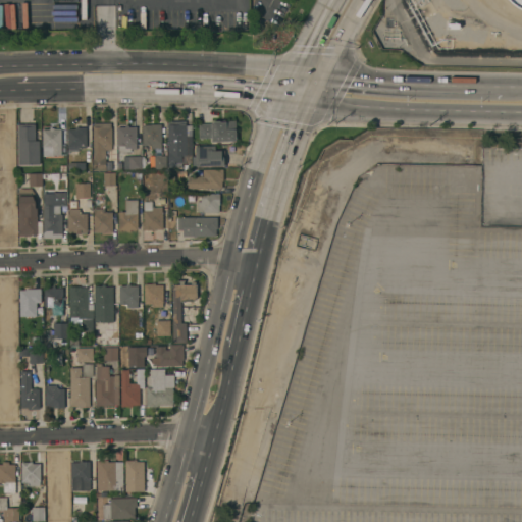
[(521,0),(521,9),(519,8),(512,3),(509,0),(521,0)]
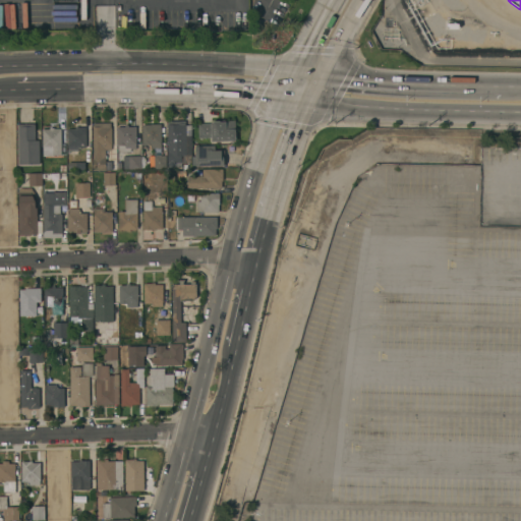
[(211,123),(211,122),(212,122),(212,121),(220,121),(220,119),(225,119),(225,120),(235,120),(235,140),(211,141),(211,137),(198,138),(198,124),(211,123)]
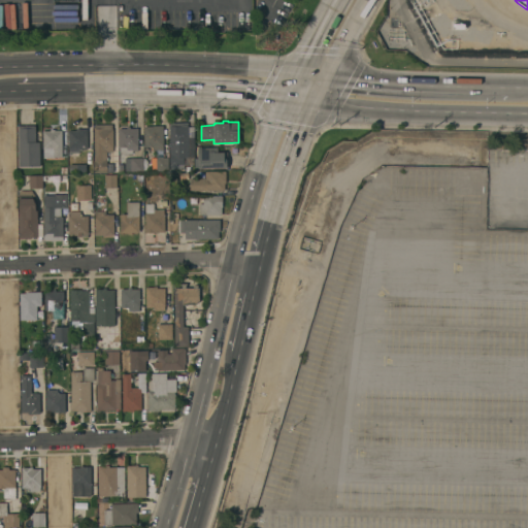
[(111,124),(111,129),(112,129),(112,152),(106,152),(106,172),(94,172),(94,160),(94,149),(94,128),(94,125),(111,124)]
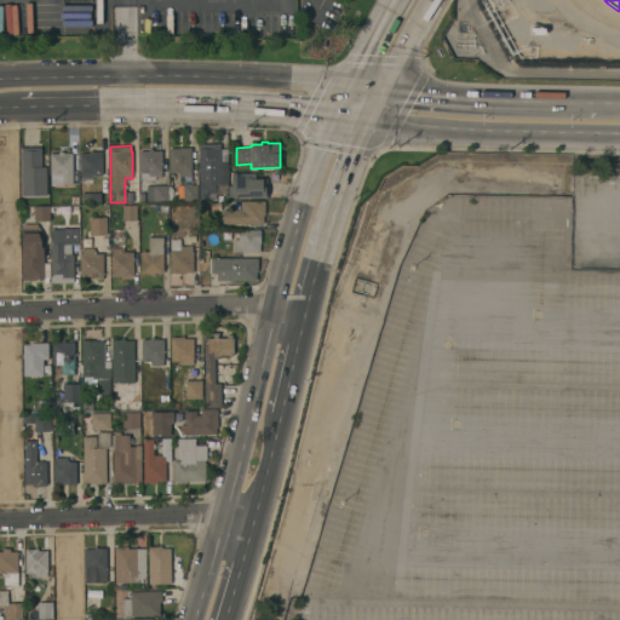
[(41,167),(46,167),(47,195),(22,195),(21,148),(41,147),(41,167)]
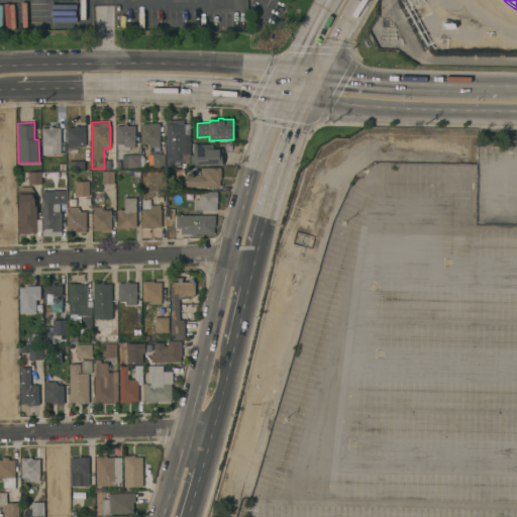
[(123,125),(123,123),(127,123),(127,125),(135,125),(135,142),(134,142),(134,147),(129,147),(129,150),(117,150),(117,144),(116,144),(116,125),(123,125)]
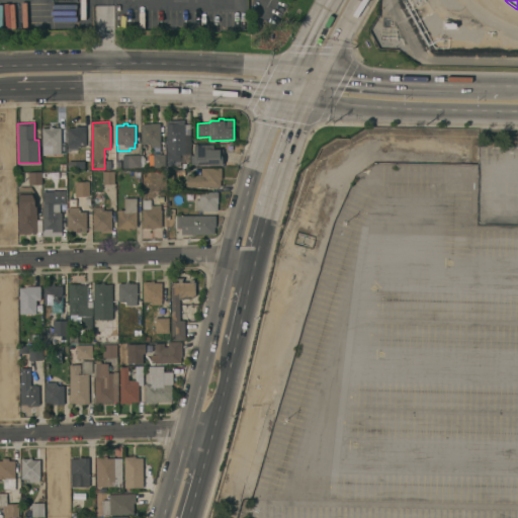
[(149,123),(160,123),(160,147),(149,147),(149,144),(142,144),(141,123),(149,123)]
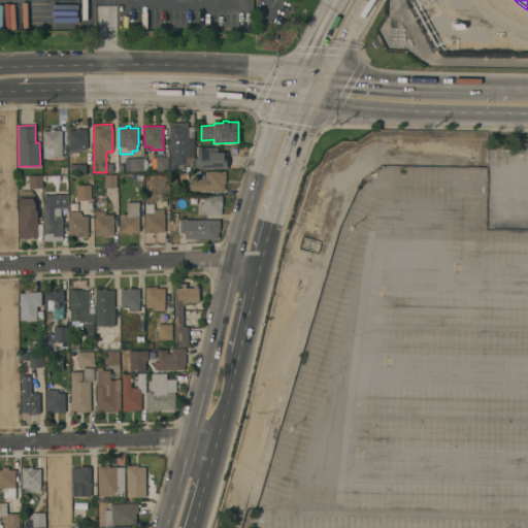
[(182,126),(182,127),(188,127),(189,157),(184,157),(184,166),(177,166),(177,169),(172,169),(172,167),(170,167),(169,126),(182,126)]
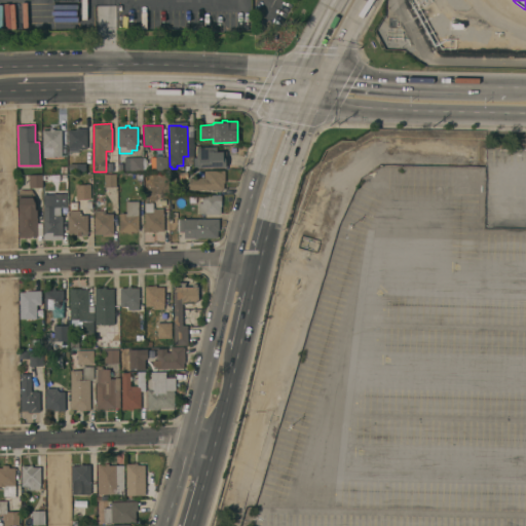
[(76,129),(76,127),(83,127),(83,128),(86,128),(86,149),(79,149),(79,152),(69,152),(69,147),(68,147),(68,129),(76,129)]
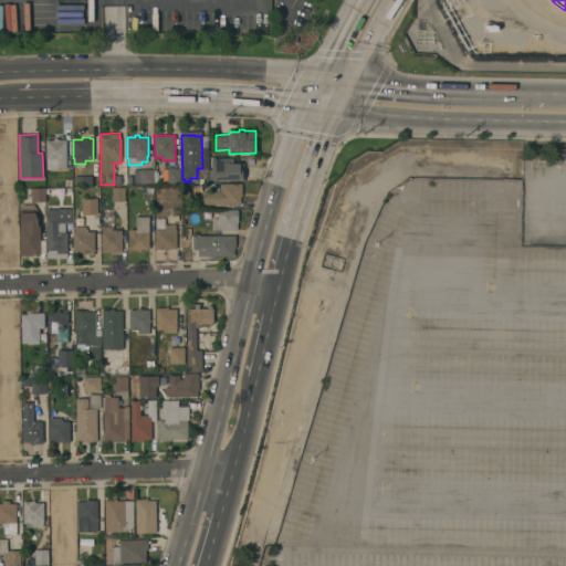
[(53,140),(53,138),(59,138),(59,139),(66,139),(66,168),(58,168),(58,169),(46,169),(45,140),(53,140)]
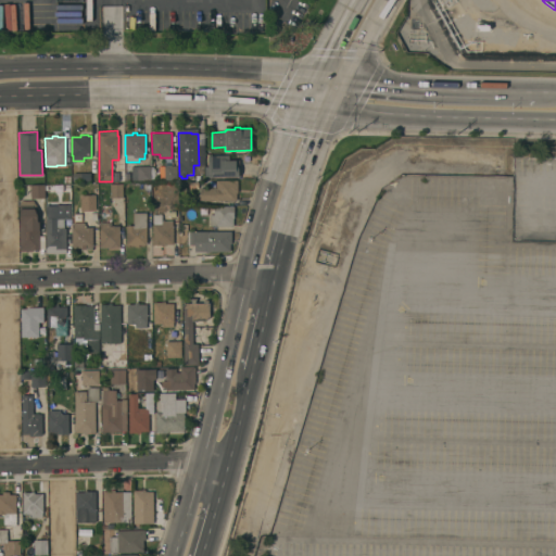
[(229,155),(229,161),(239,160),(240,176),(209,177),(209,155),(229,155)]
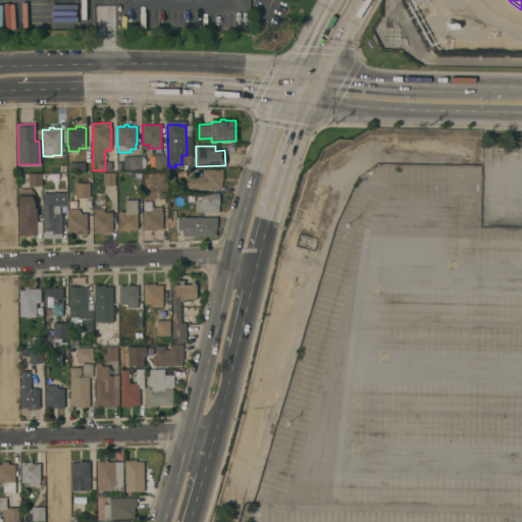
[(166,155),(166,169),(155,169),(154,156),(166,155)]
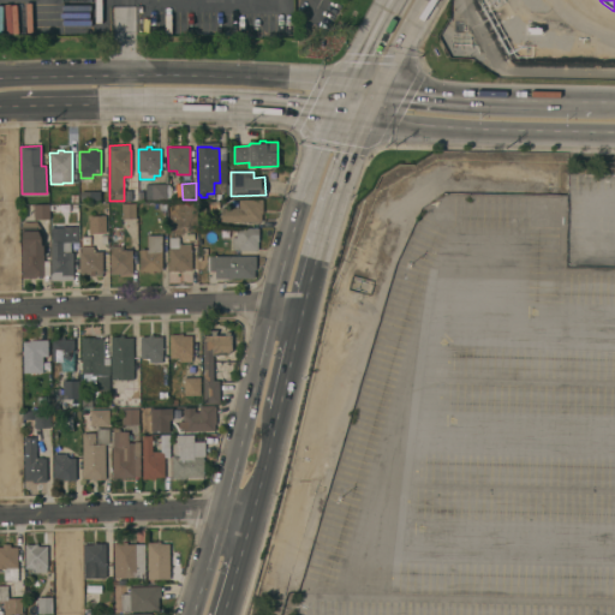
[(166,184),(166,199),(145,199),(145,184),(166,184)]
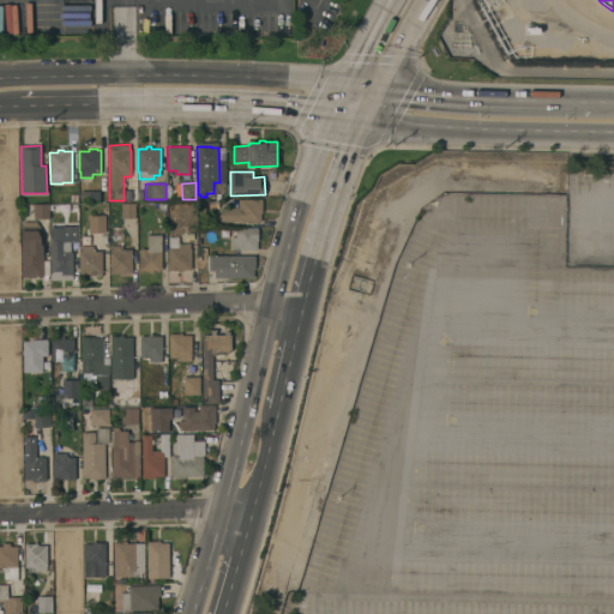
[(239,208),(239,199),(263,199),(263,212),(260,212),(260,222),(221,222),(221,208),(239,208)]
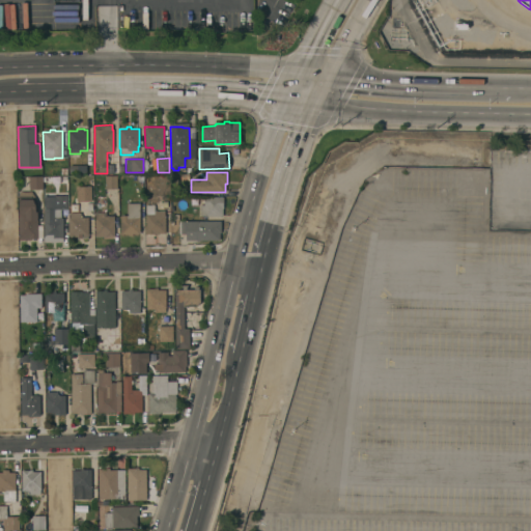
[(117,175),(117,189),(105,189),(105,175),(117,175)]
